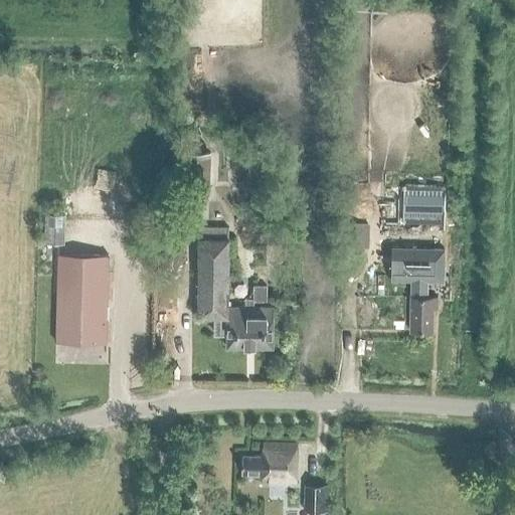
[(229,152),(229,144),(217,144),(217,152),(229,152)]
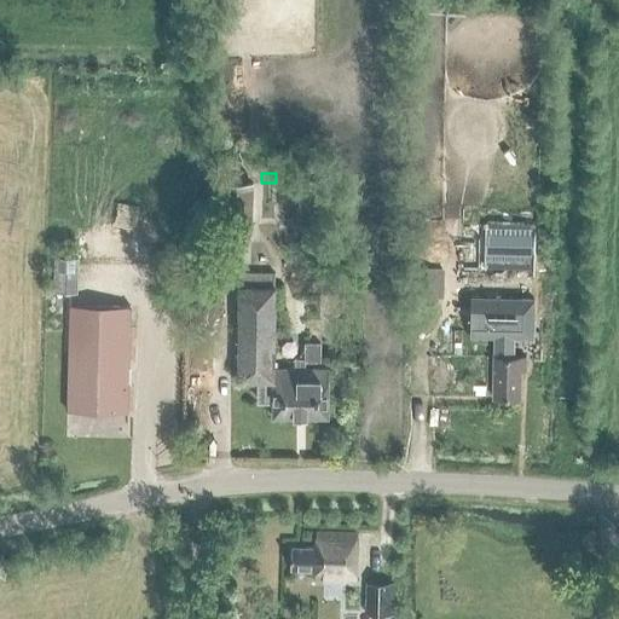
[(250,236),(252,185),(221,184),(220,235),(250,236)]
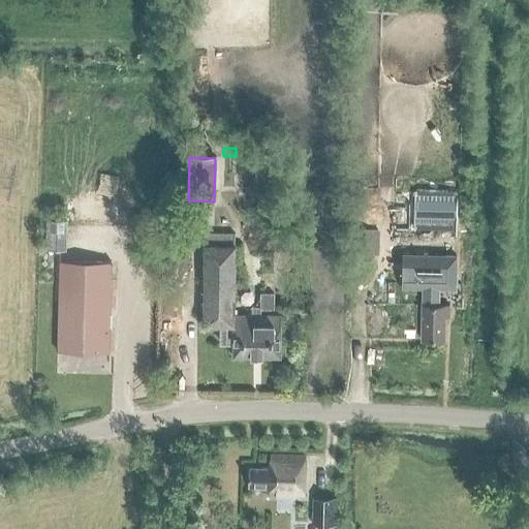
[(456,218),(456,205),(413,204),(413,217),(456,218)]
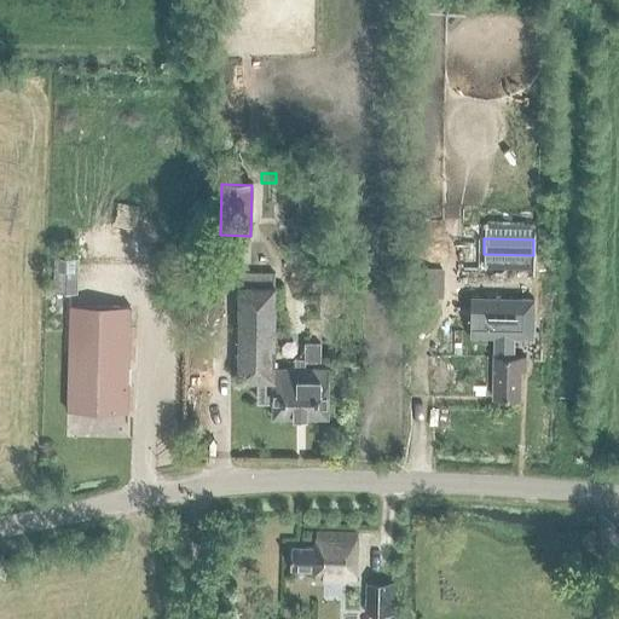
[(53,293),(77,293),(79,259),(55,258),(53,293)]
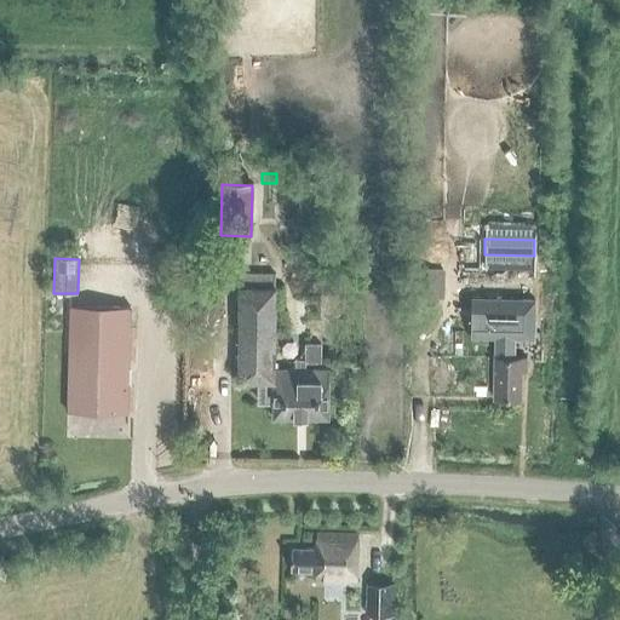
[(434,294),(451,294),(449,268),(432,269),(434,294)]
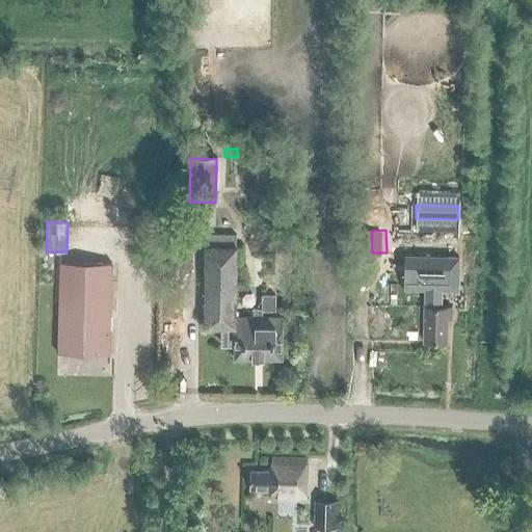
[(205,246),(204,327),(234,327),(234,328),(221,328),(221,346),(234,346),(234,357),(282,357),(282,328),(282,318),(262,318),(262,314),(275,314),(275,295),(261,295),(261,311),(251,311),(251,318),(236,318),(236,246),(235,246),(235,236),(205,235),(205,246)]
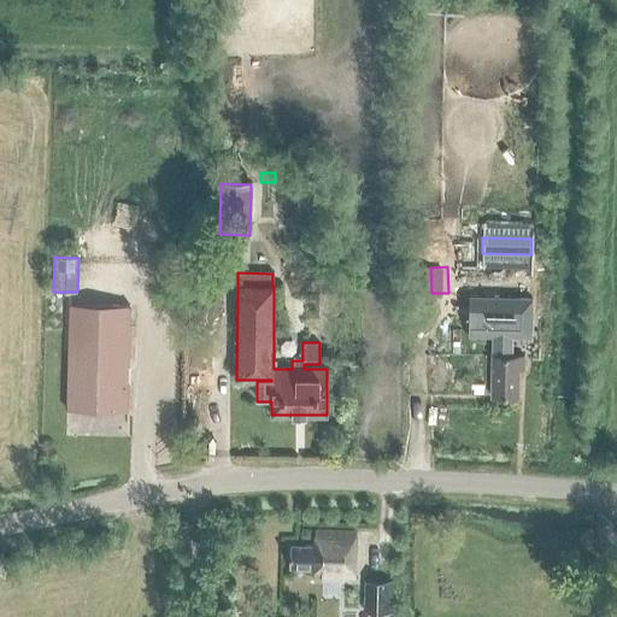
[(470,299),(469,338),(493,338),(493,356),(492,397),(518,398),(518,371),(523,371),(524,357),(511,357),(511,339),(530,339),(532,329),(532,300),(470,299)]
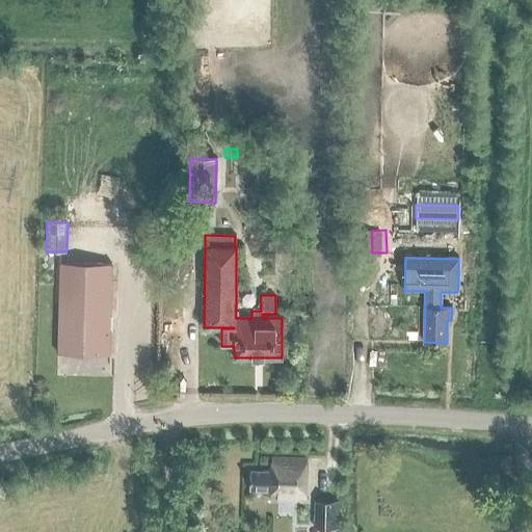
[(58,282),(57,354),(109,355),(110,283),(111,264),(59,263),(58,282)]
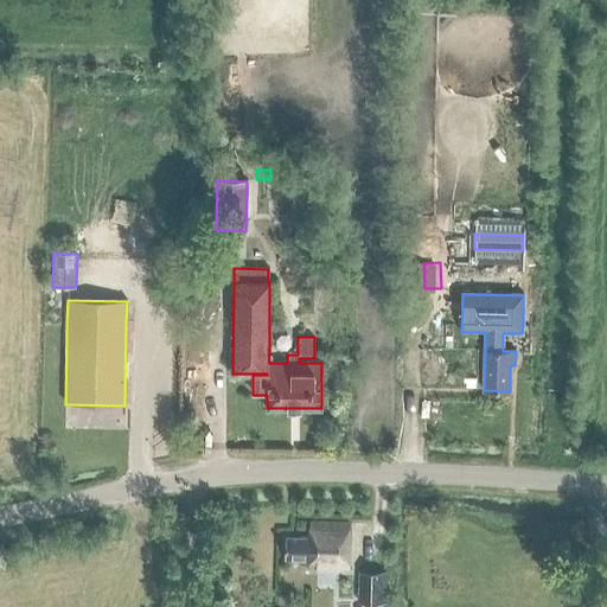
[(285,537),(283,560),(308,560),(308,569),(349,570),(350,524),(310,523),(310,538),(285,537)]
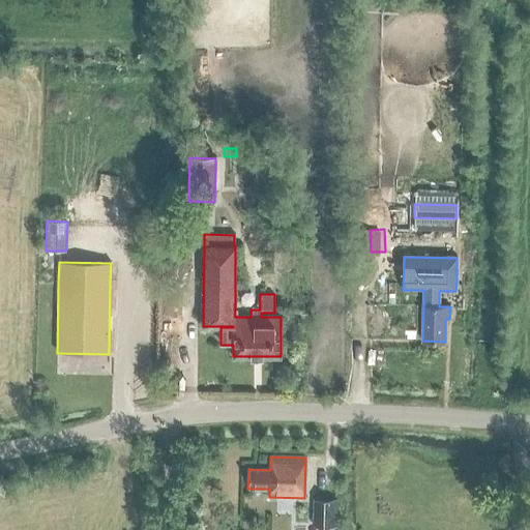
[(313,527),(339,527),(339,499),(313,499),(313,527)]
